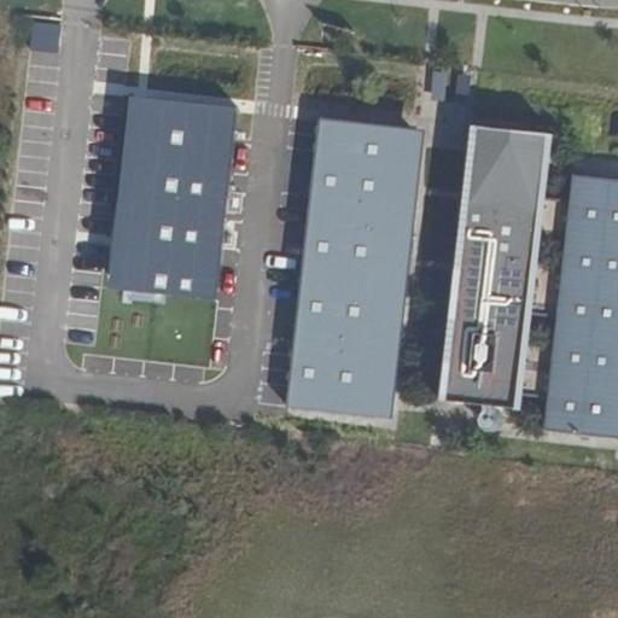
[(60,24),(33,22),(30,51),(58,53),(60,24)]
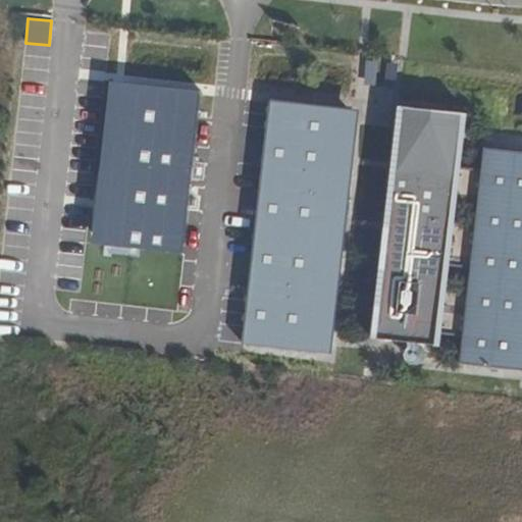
[(366,85),(396,88),(398,67),(368,64),(366,85)]
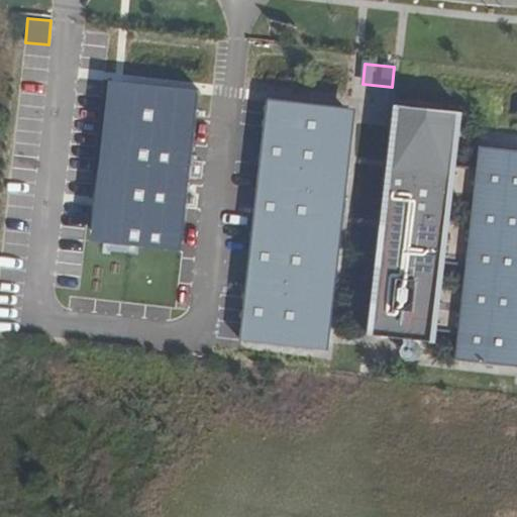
[(183,245),(200,92),(111,83),(94,236),(183,245)]
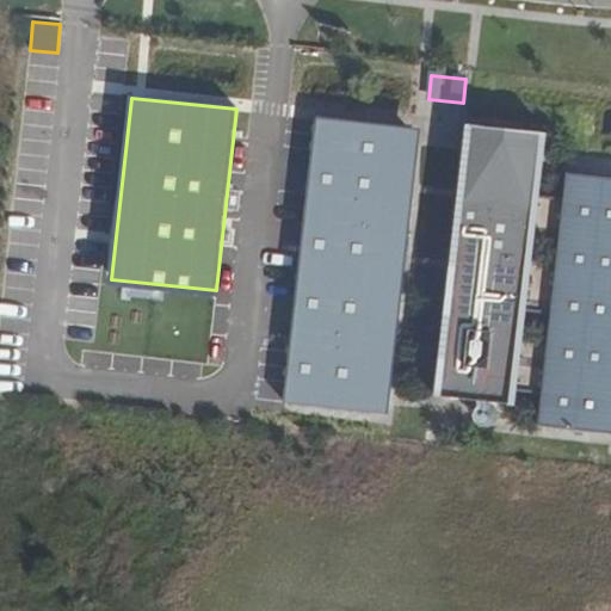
[(423,127),(313,116),(284,403),(389,413),(423,127)]
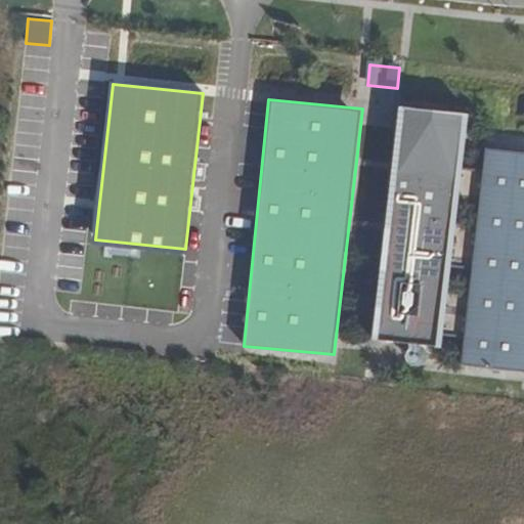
[(470,114),(398,106),(374,343),(444,350),(470,114)]
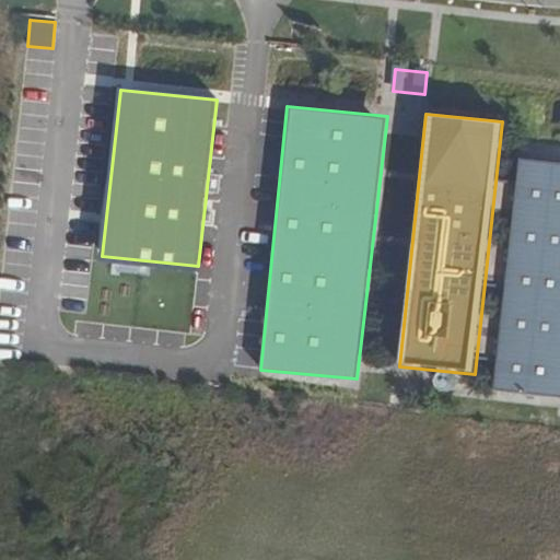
[(559,163),(521,160),(493,389),(559,397),(559,163)]
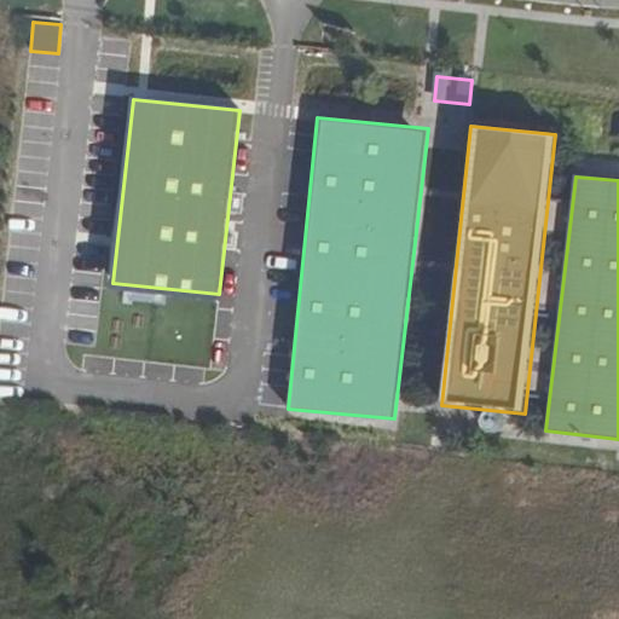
[(202,352),(202,313),(125,313),(125,351),(202,352)]
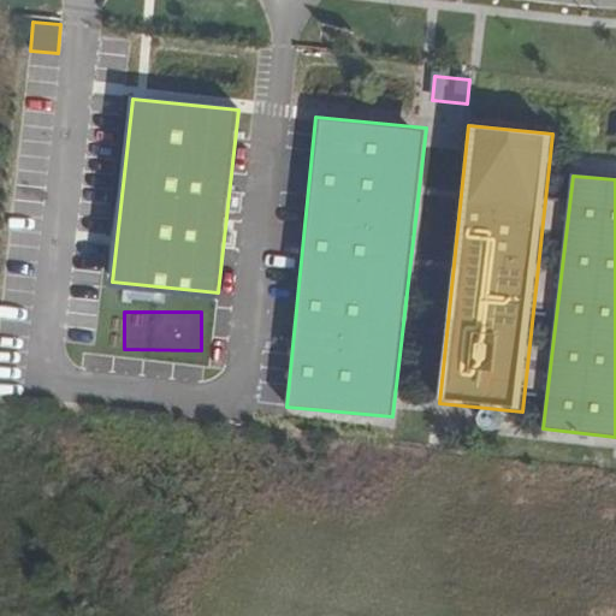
All buildings are outlined.
